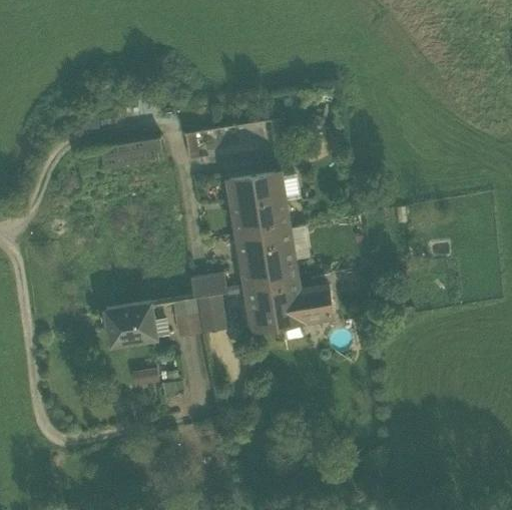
[(187,133),(188,157),(196,157),(196,132),(187,133)]
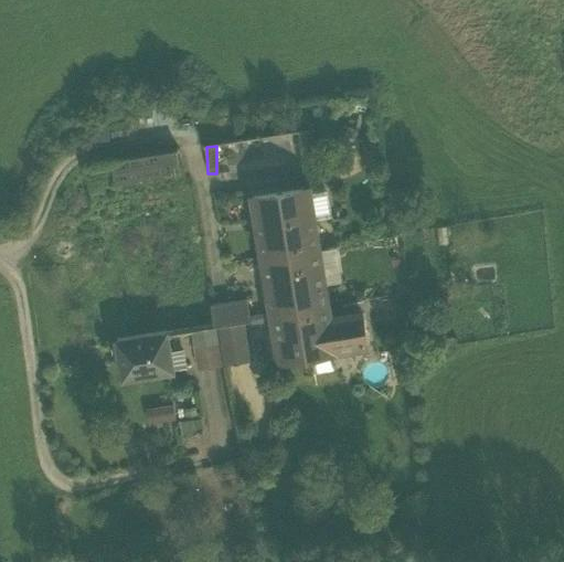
[(178,152),(125,160),(91,166),(95,189),(129,183),(129,184),(182,176),(178,152)]
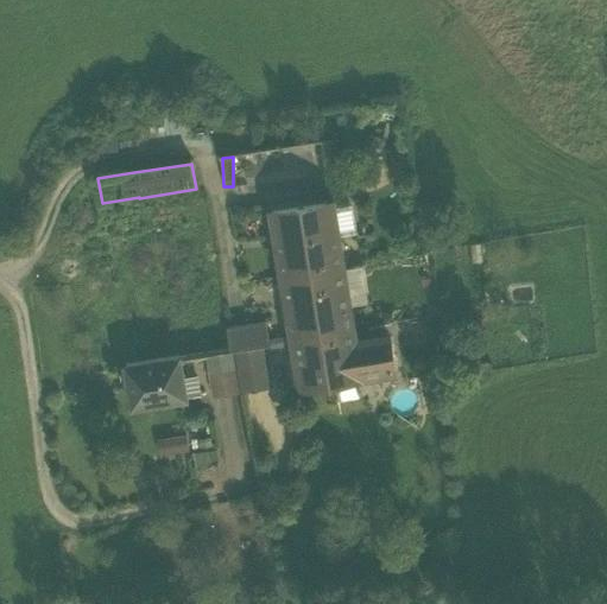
[(273,214),(302,389),(396,374),(391,338),(356,344),(334,205),(273,214)]
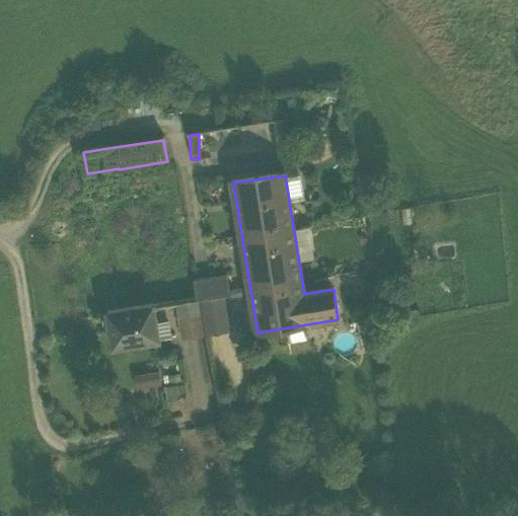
[(196,281),(199,301),(201,301),(224,297),(231,296),(228,276),(196,281)]
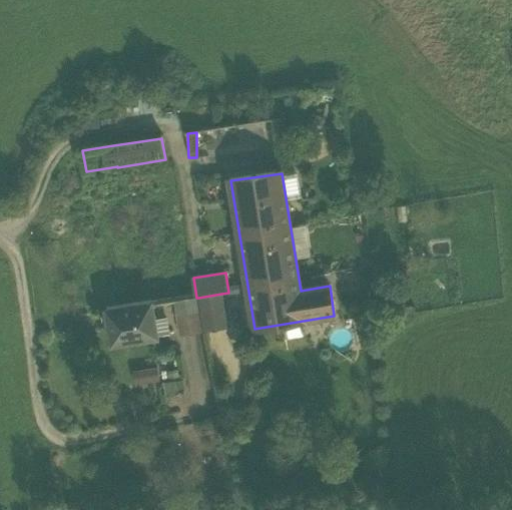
[(198,298),(203,332),(227,328),(221,294),(198,298)]
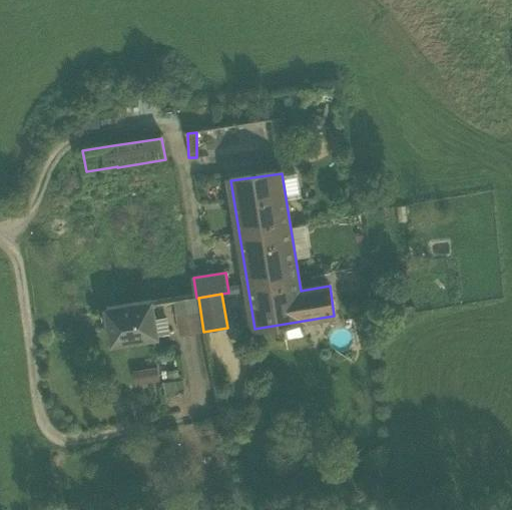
[(174,302),(180,336),(201,333),(196,298),(174,302)]
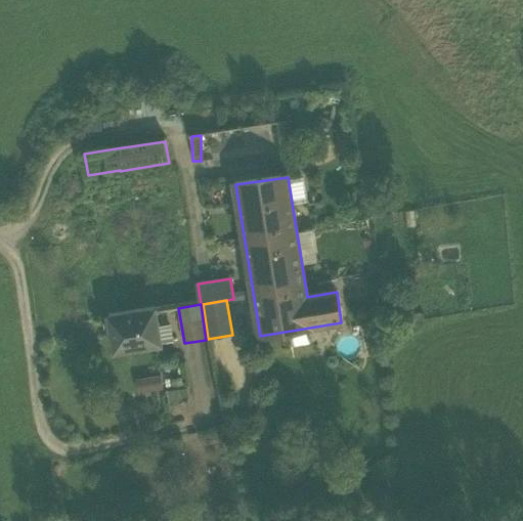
[(110,317),(116,353),(162,346),(158,315),(157,309),(110,317)]
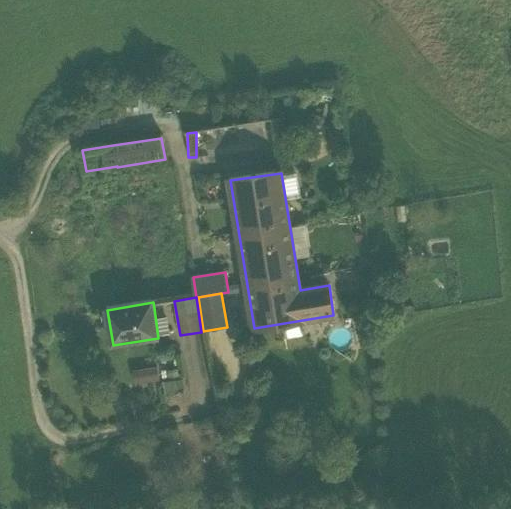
[(133,384),(158,381),(157,367),(131,370),(133,384)]
